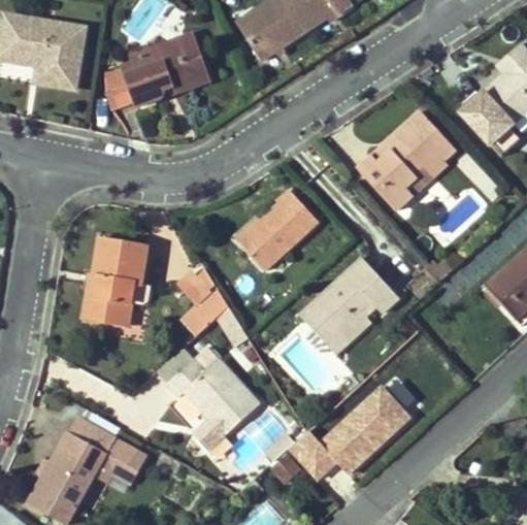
[(135,37),(167,2),(165,0),(137,0),(119,22),(135,37)]
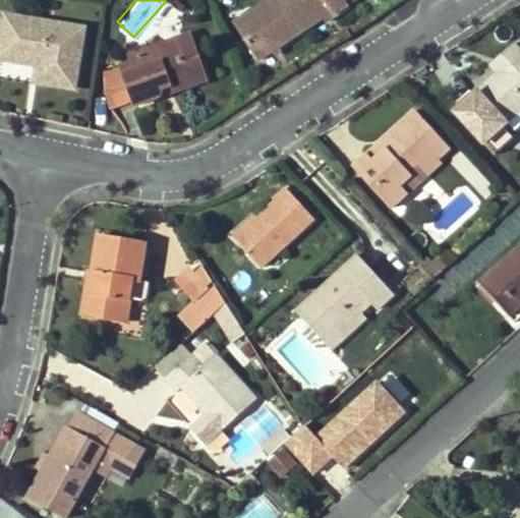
[(331,12),(334,17),(350,7),(344,0),(270,0),(235,23),(260,59),(273,51),(279,47),(324,17),(331,12)]
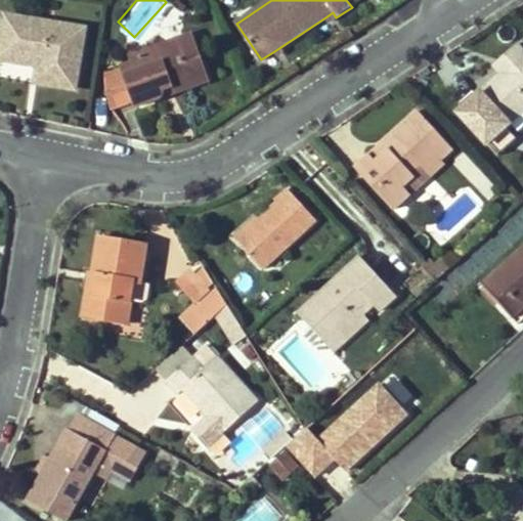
[(325,17),(330,23),(336,17),(333,12),(325,17)]
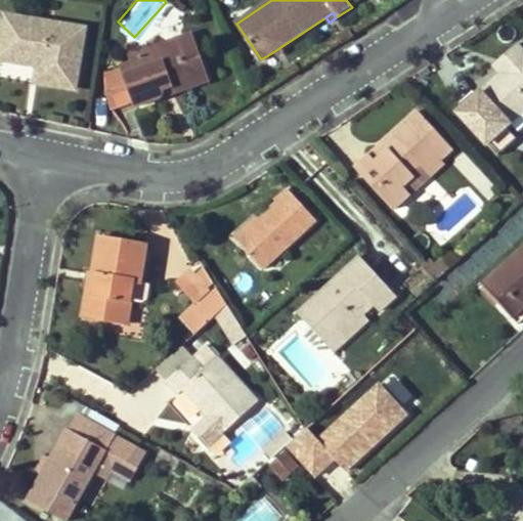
[(60,73),(74,75),(80,38),(49,32),(50,20),(3,13),(0,32),(0,55),(37,61),(34,80),(58,83),(60,73)]
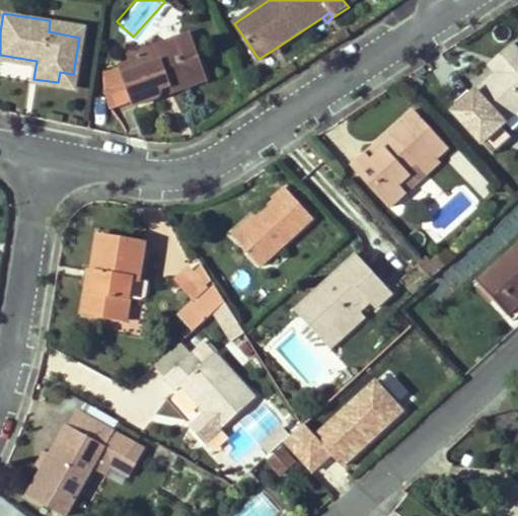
[(49,31),(79,38),(81,25),(50,20),(49,31)]
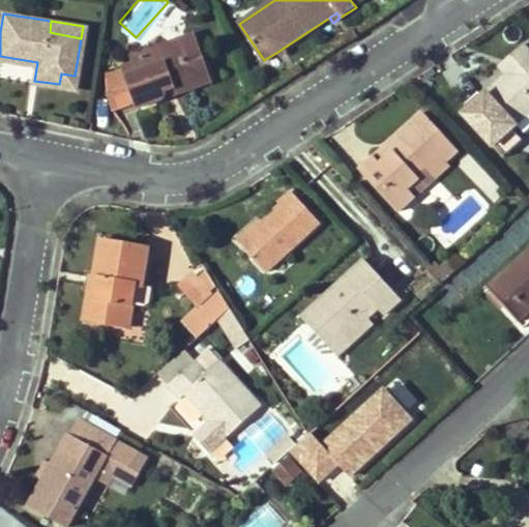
[(186,59),(200,53),(193,34),(158,49),(162,56),(181,49),(186,59)]
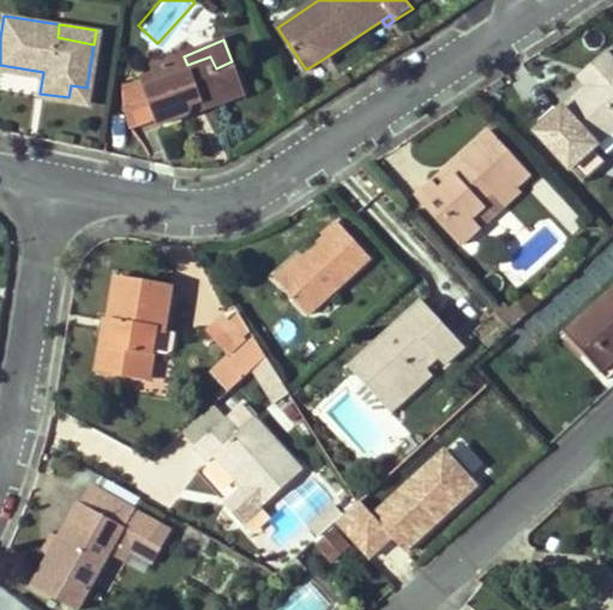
[(584,70),(593,78),(586,84),(546,122),(580,158),(612,127),(612,59),(605,50),(584,70)]
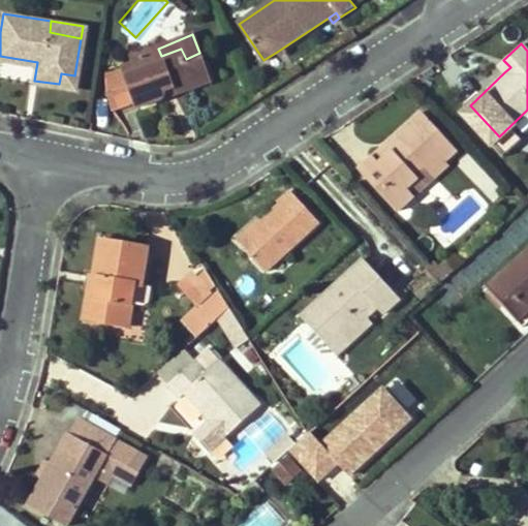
[(283,48),(277,52),(281,57),(286,53),(283,48)]
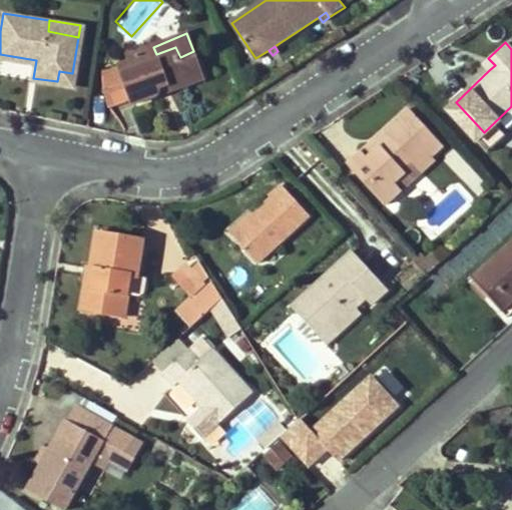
[(175,47),(156,54),(153,47),(129,56),(132,63),(121,68),(137,110),(155,102),(159,99),(160,90),(202,73),(193,51),(180,57),(175,47)]
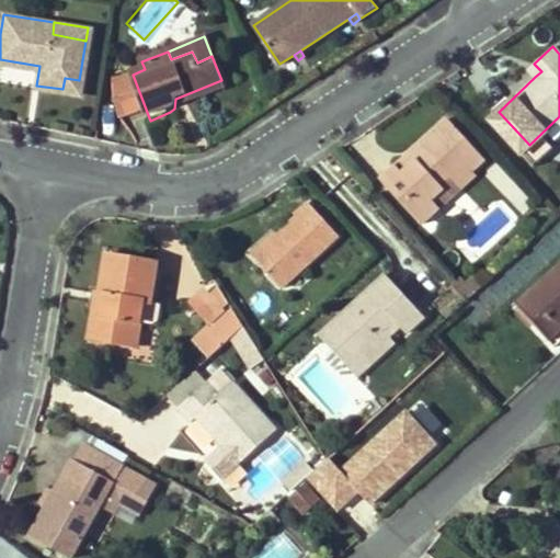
[(0,73),(31,80),(33,69),(0,63),(0,73)]
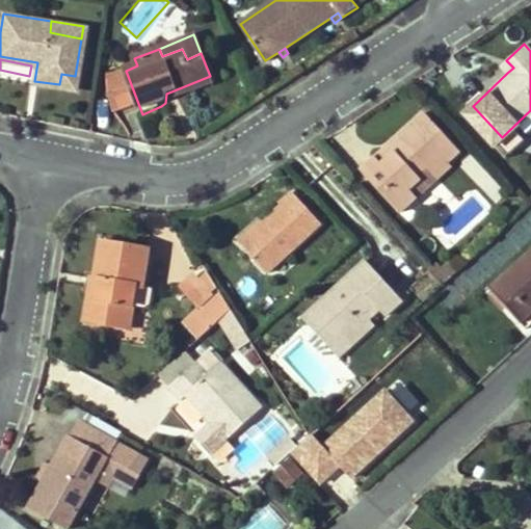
[(506,60),(500,65),(507,73),(513,68),(506,60)]
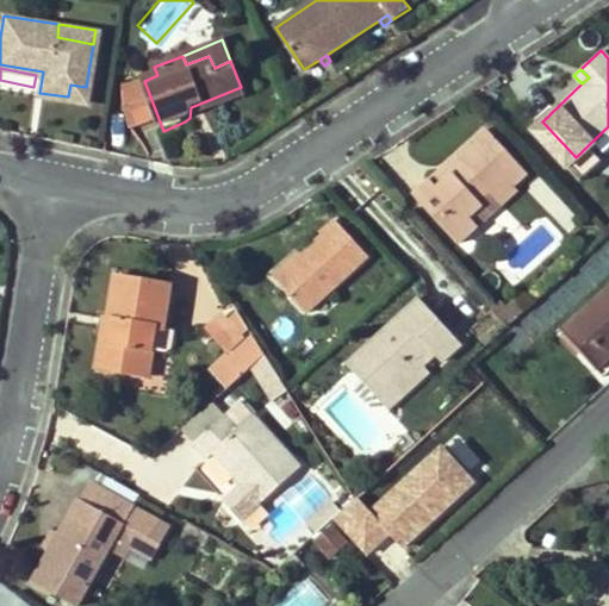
[(70,85),(68,97),(85,99),(86,87),(70,85)]
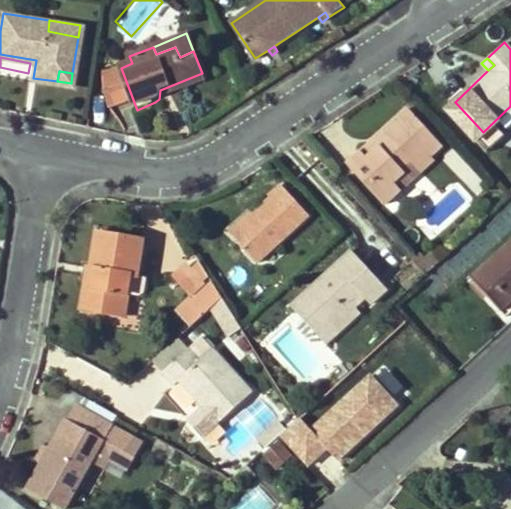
[(448,109),(476,139),(483,132),(455,102),(448,109)]
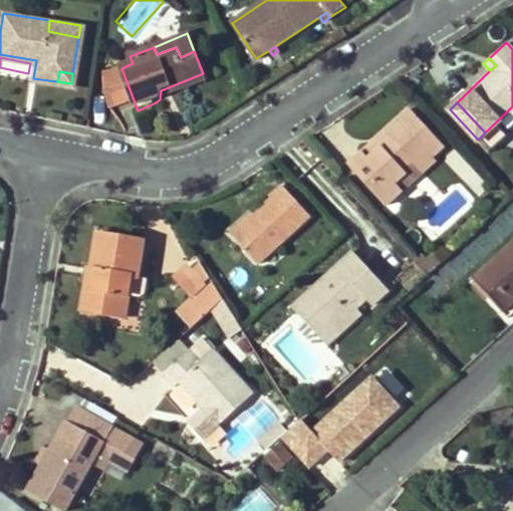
[(412,162),(416,166),(428,154),(424,149),(435,138),(407,107),(372,140),(379,146),(372,152),(366,145),(346,164),(382,204),(400,188),(393,180),(412,162)]
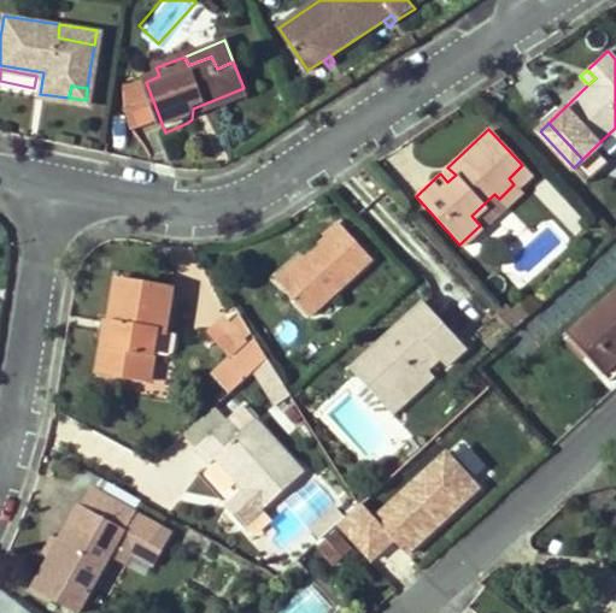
[(582,159),(574,168),(588,182),(610,160),(597,147),(582,159)]
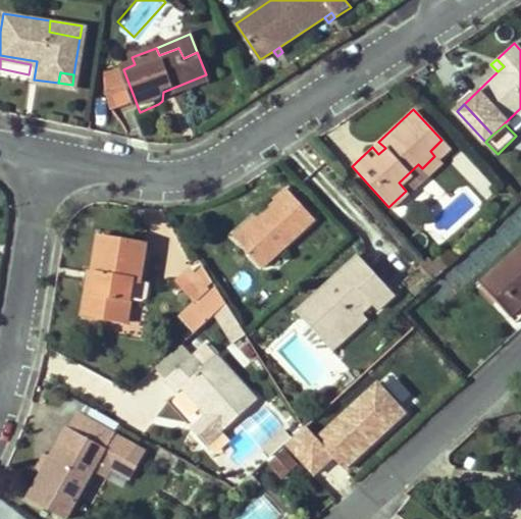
[(430,151),(434,156),(446,146),(441,140),(430,151)]
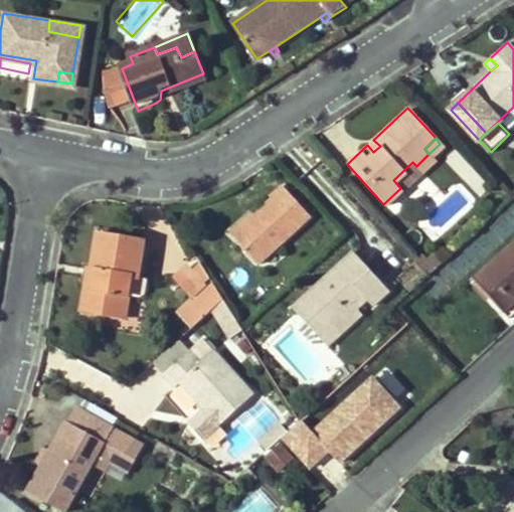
[(380,146),(373,140),(367,145),(373,152),(380,146)]
